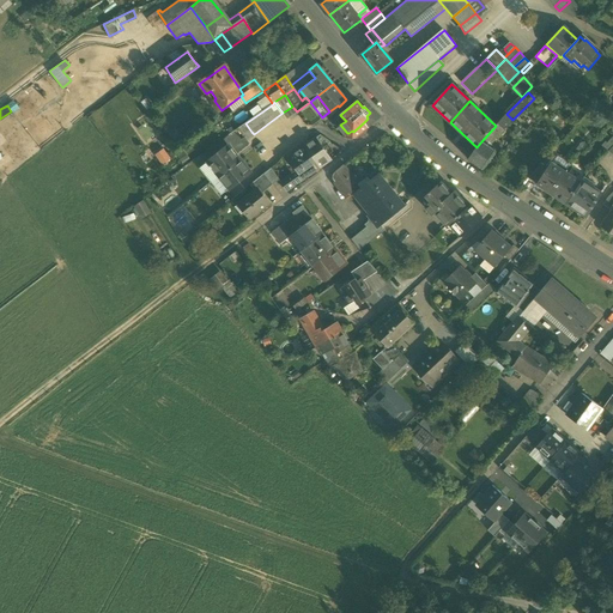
[(507,114),(497,123),(504,129),(505,128),(505,127),(513,120),(507,114)]
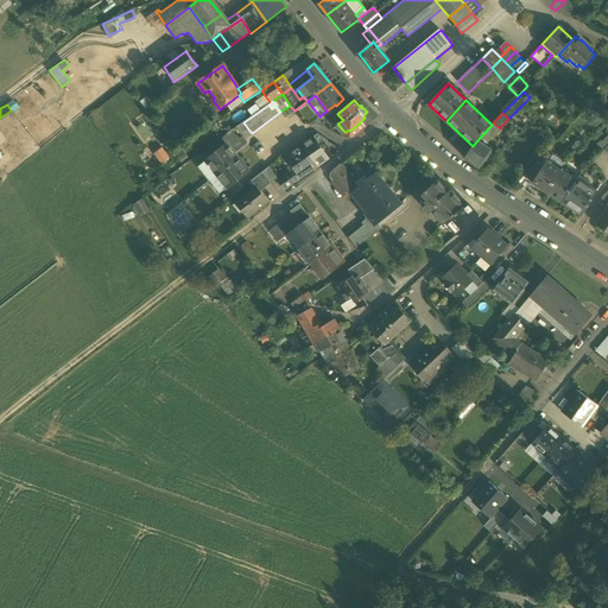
[(361,121),(350,131),(349,130),(346,132),(344,132),(342,134),(342,137),(353,138),(366,127),(361,121)]
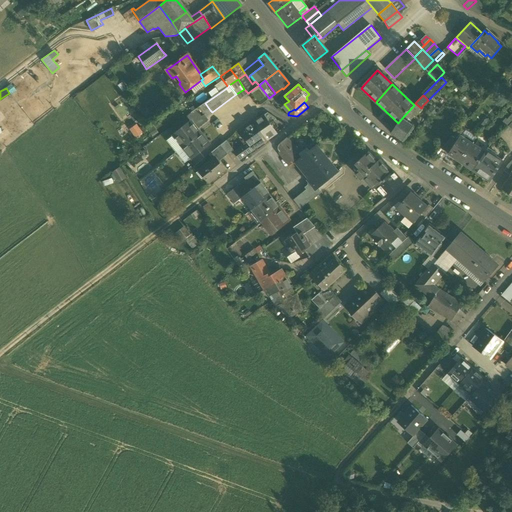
[(205,103),(195,110),(200,117),(210,110),(205,103)]
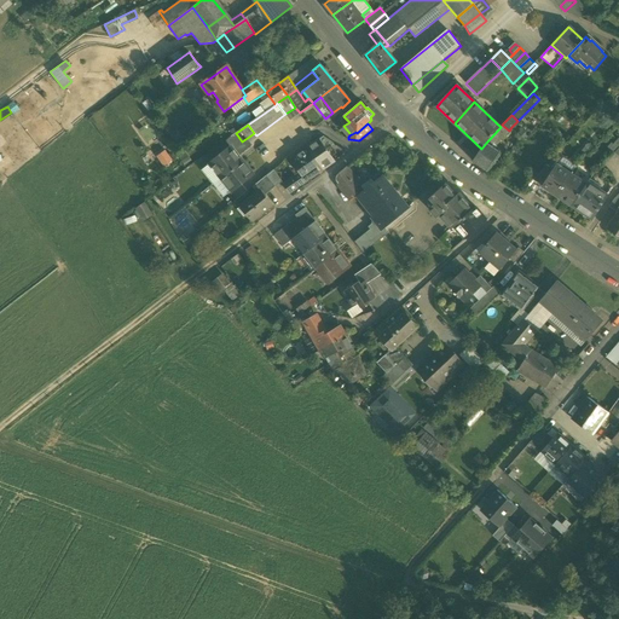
[(501,127),(486,143),(491,146),(493,143),(495,145),(496,145),(509,131),(502,125),(501,127)]
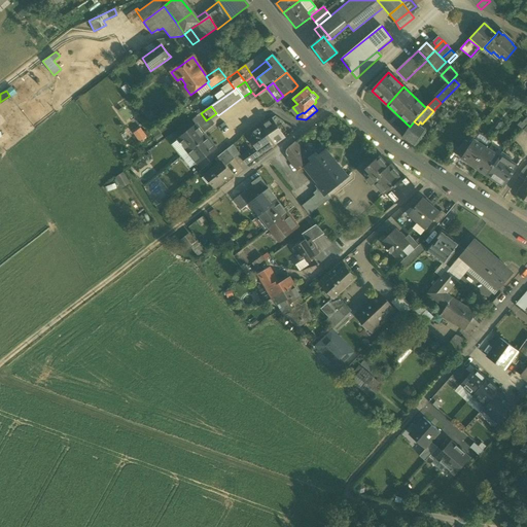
[(453,113),(447,108),(442,114),(448,119),(453,113)]
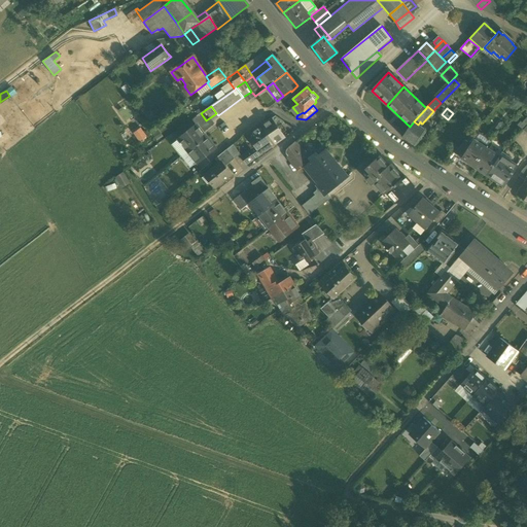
[(274,121),(272,119),(261,127),(274,144),(285,137),(274,121)]
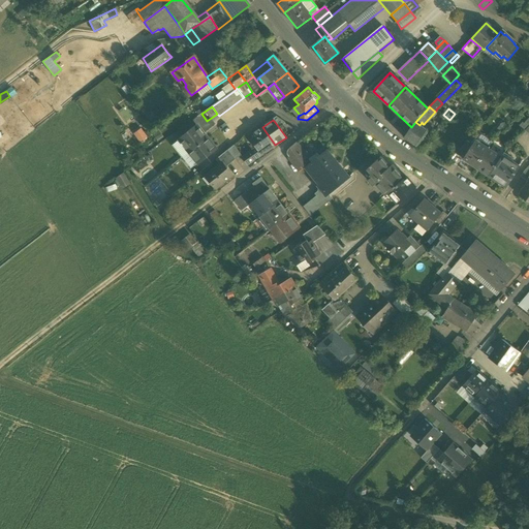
[(411,127),(404,137),(416,146),(427,129),(419,125),(415,122),(411,127)]
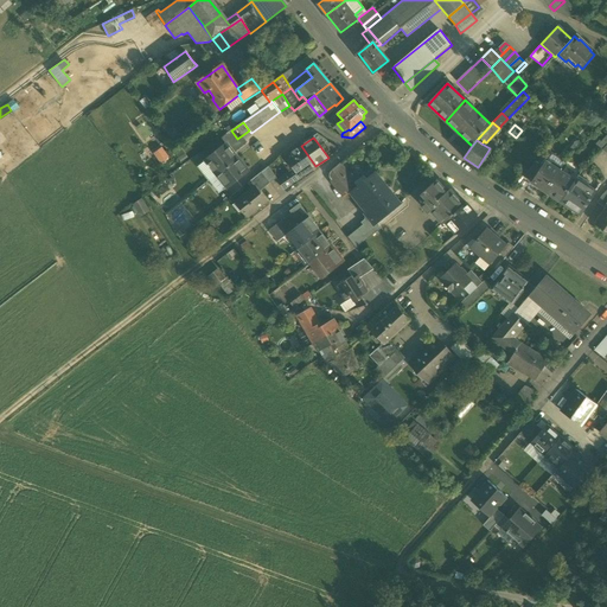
[(227,145),(205,160),(217,174),(237,158),(227,145)]
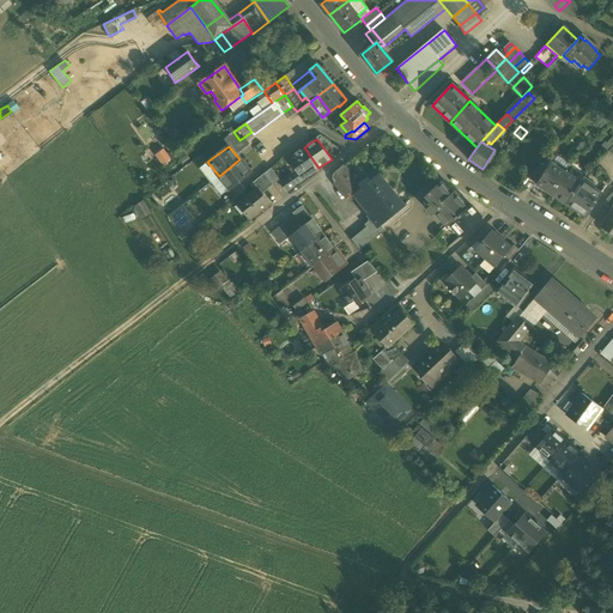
[(319,168),(304,147),(289,159),(297,173),(292,176),(297,183),(319,168)]
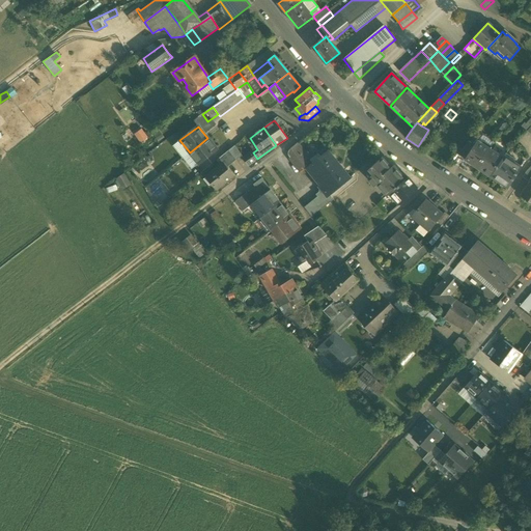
[(135,134),(141,142),(148,137),(142,129),(135,134)]
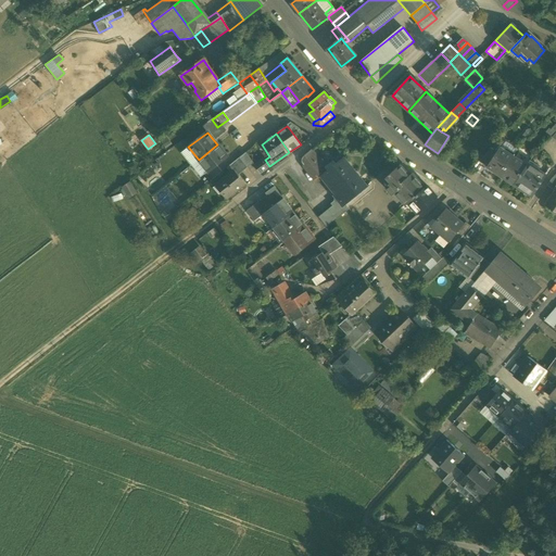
[(498,139),(488,151),(494,156),(500,148),(501,149),(505,143),(498,139)]
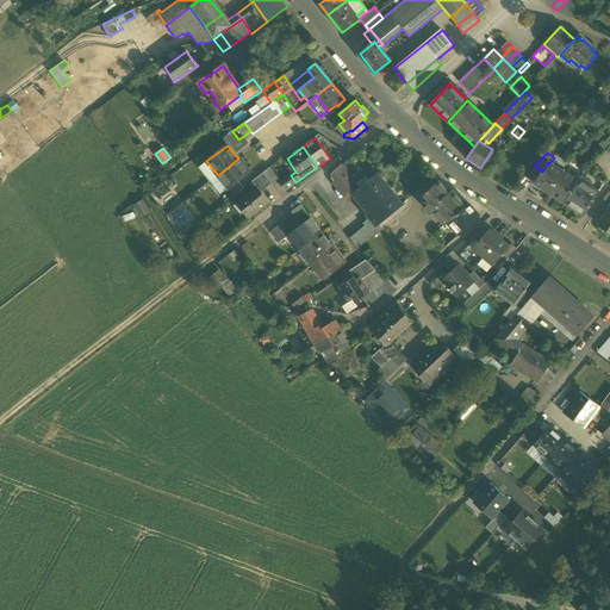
[(238,159),(218,175),(228,188),(229,188),(238,181),(249,172),(238,159)]
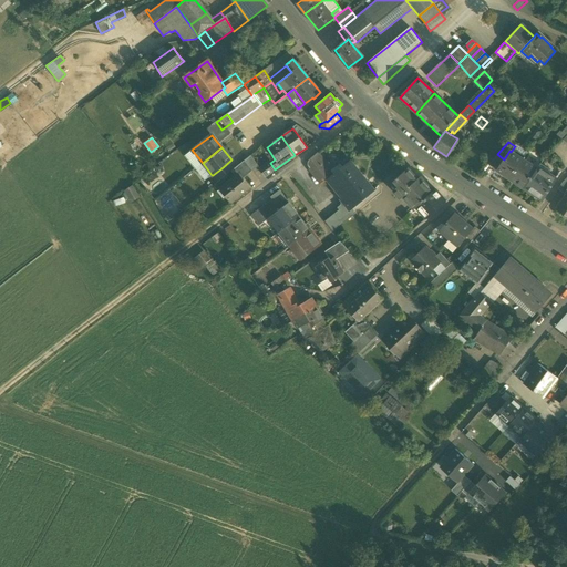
[(504,160),(496,169),(511,179),(523,160),(511,152),(509,151),(504,160)]
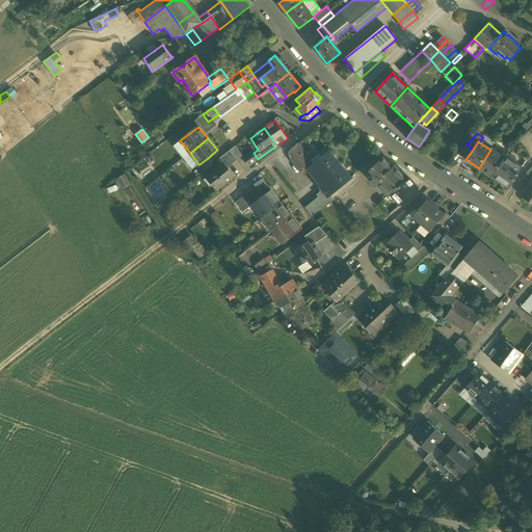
[(315,163),(298,142),(291,149),(308,169),(315,163)]
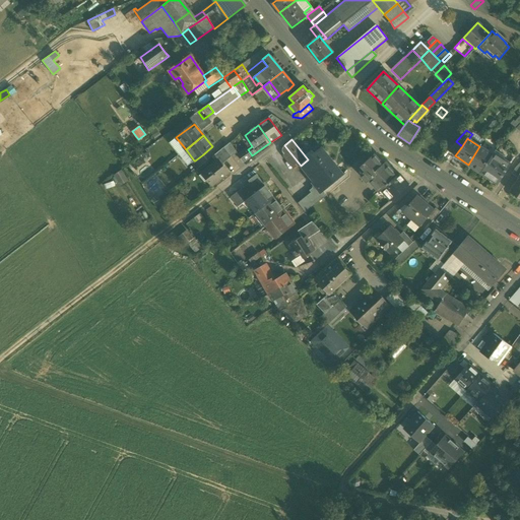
[(223,147),(232,157),(238,153),(230,143),(223,147)]
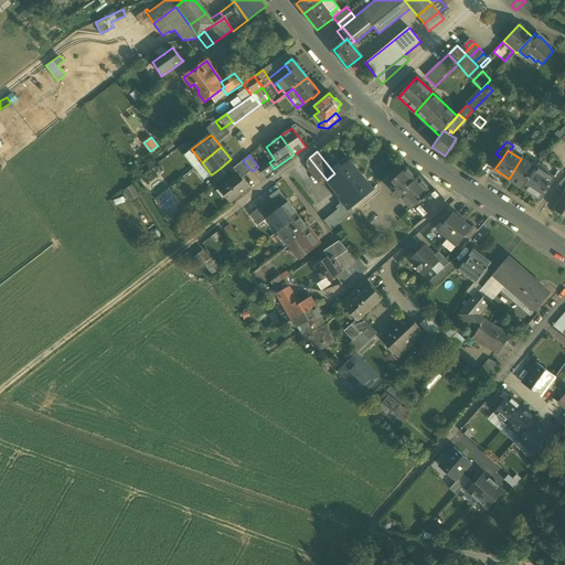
[(535,169),(521,159),(509,179),(522,188),(535,169)]
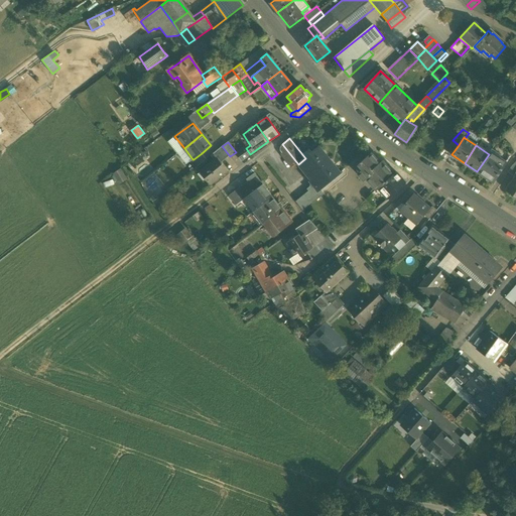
[(222,146),(211,156),(215,160),(217,158),(221,163),(230,156),(222,146)]
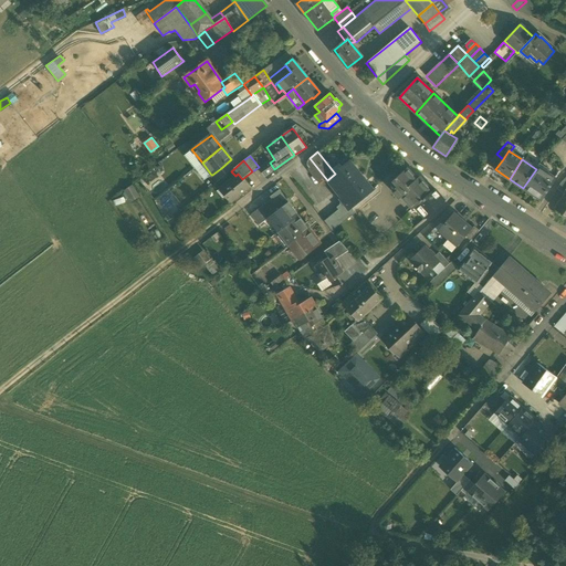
[(335,174),(327,180),(338,195),(362,176),(350,161),(335,174)]
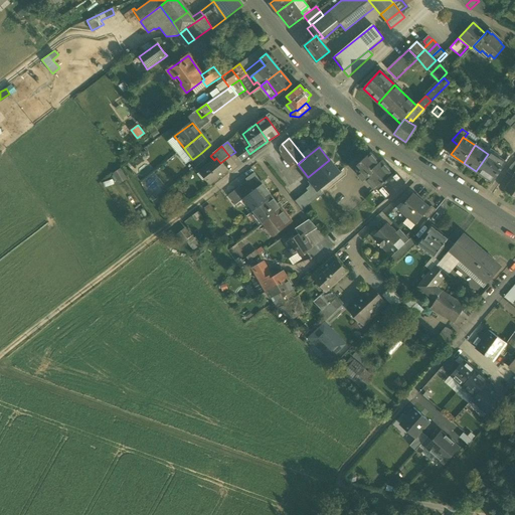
[(245,148),(236,154),(240,160),(249,154),(245,148)]
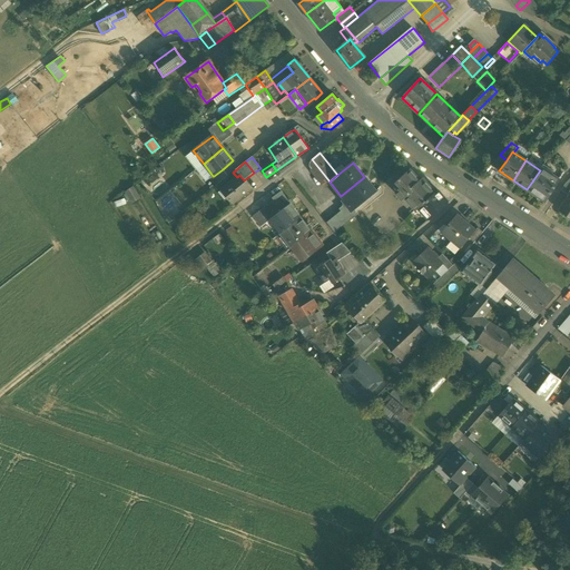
[(560,179),(541,167),(540,170),(527,189),(546,202),(560,179)]
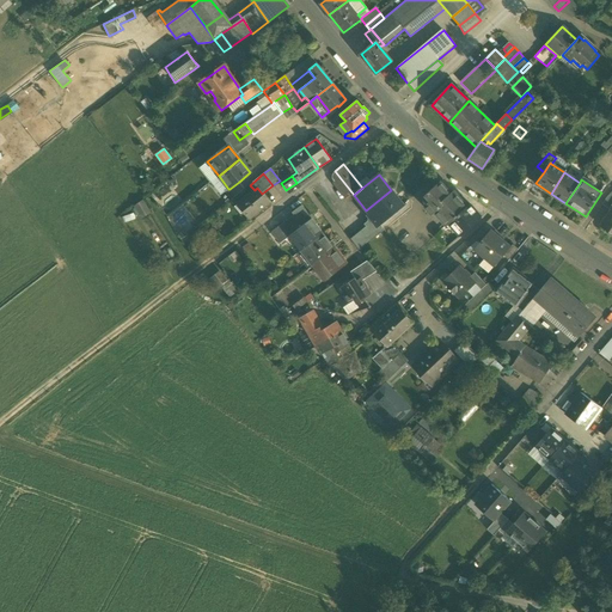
[(239,182),(230,189),(228,189),(225,191),(232,200),(245,189),(239,182)]
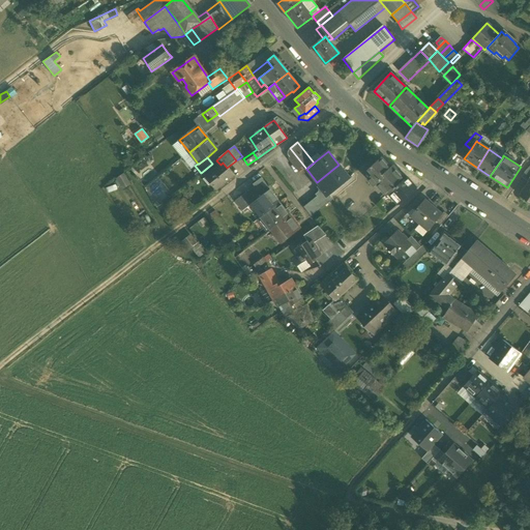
[(390,168),(381,157),(369,169),(373,174),(367,179),(375,186),(377,184),(386,196),(389,194),(405,179),(392,166),(390,168)]
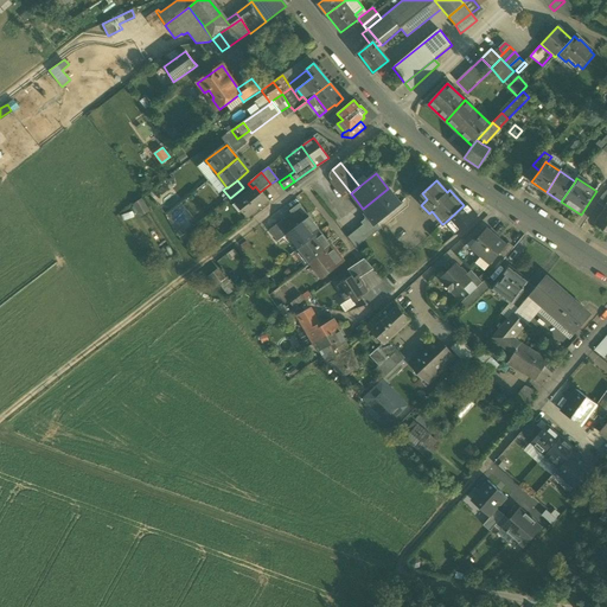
[(253,189),(238,200),(244,209),(242,211),(248,217),(267,202),(260,192),(255,186),(253,189)]
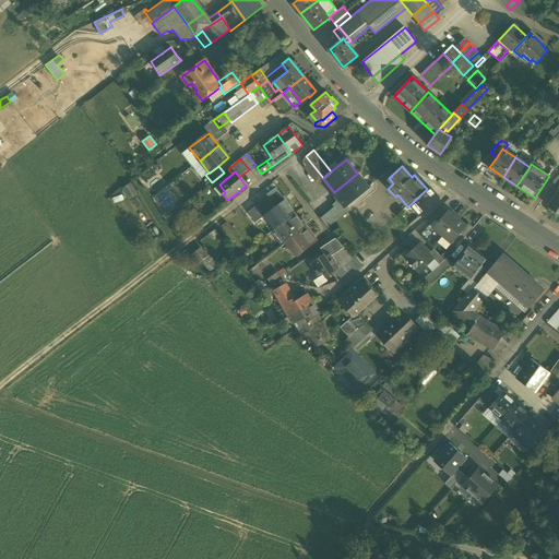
[(357,174),(334,192),(337,195),(335,198),(339,201),(346,211),(349,209),(347,205),(354,200),(353,198),(360,191),(361,193),(369,188),(357,174)]
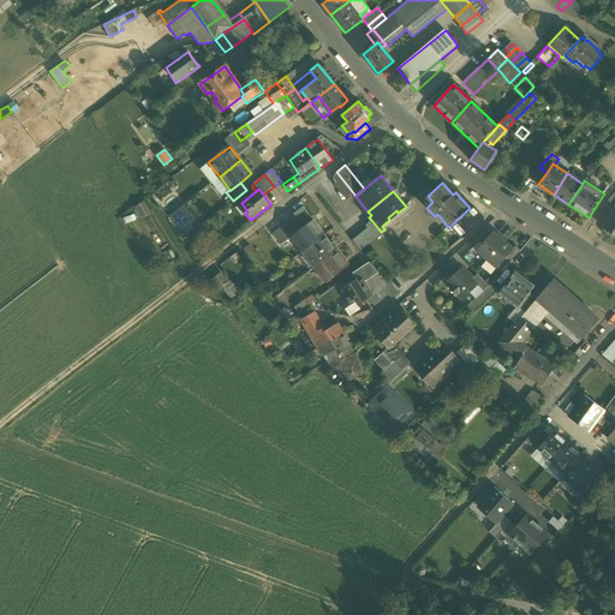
[(143,219),(153,213),(145,201),(135,206),(143,219)]
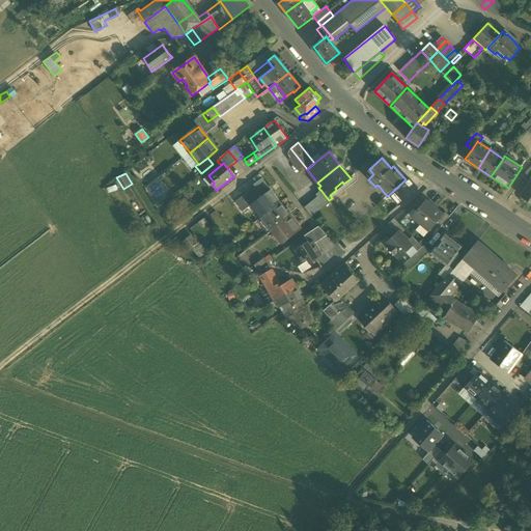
[(418,188),(408,177),(406,179),(390,194),(399,204),(418,188)]
